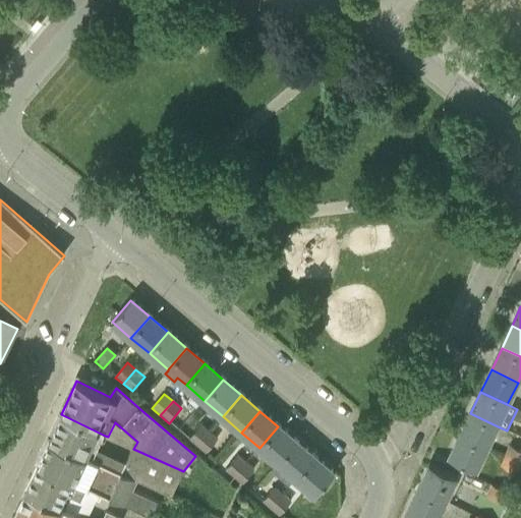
[(460,436),(486,449),(498,426),(470,413),(460,436)]
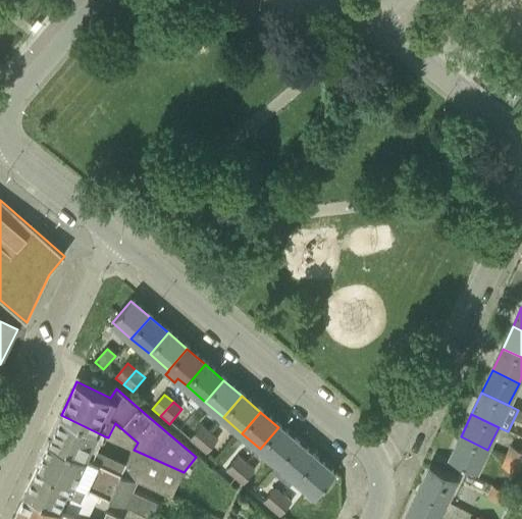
[(184,472),(134,450),(125,465),(98,452),(105,436),(61,415),(49,442),(93,462),(98,464),(111,470),(120,475),(139,483),(171,499),(184,472)]
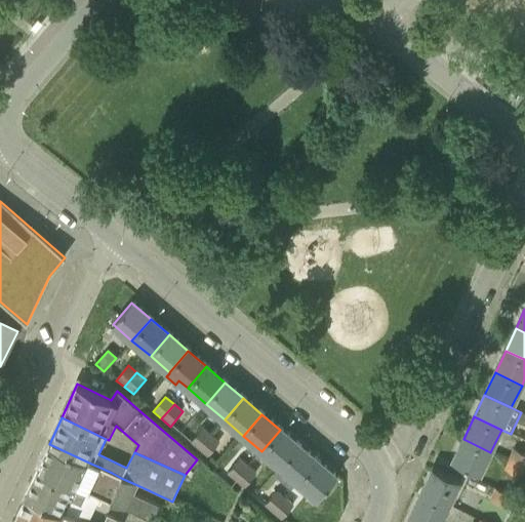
[(190,443),(198,450),(210,436),(202,429),(190,443)]
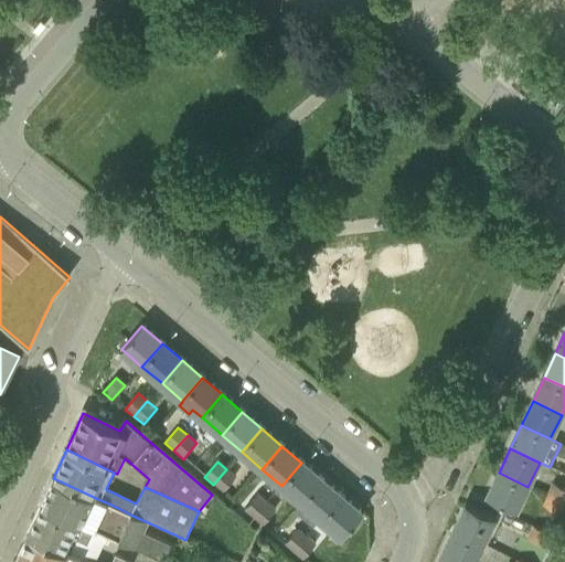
[(281,486),(301,504),(321,479),(301,463),(281,486)]
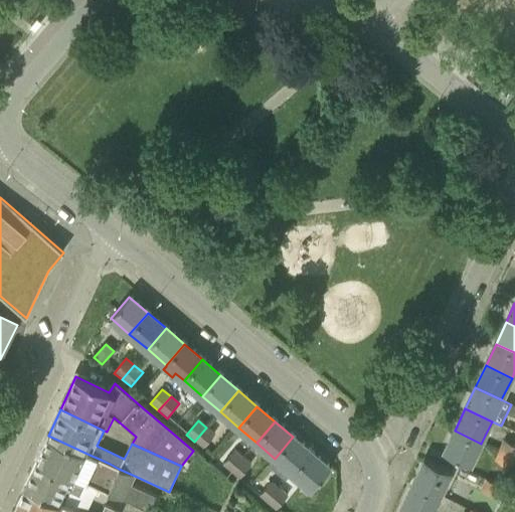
[(194,442),(202,450),(215,435),(206,428),(194,442)]
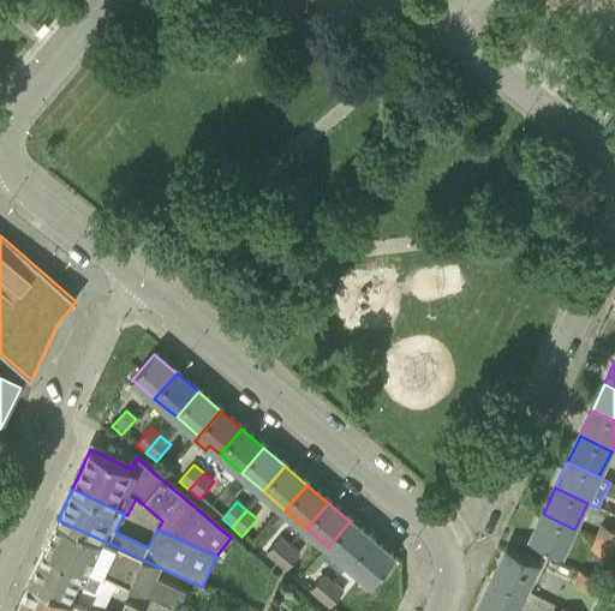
[(574,529),(543,514),(531,540),(562,555),(574,529)]
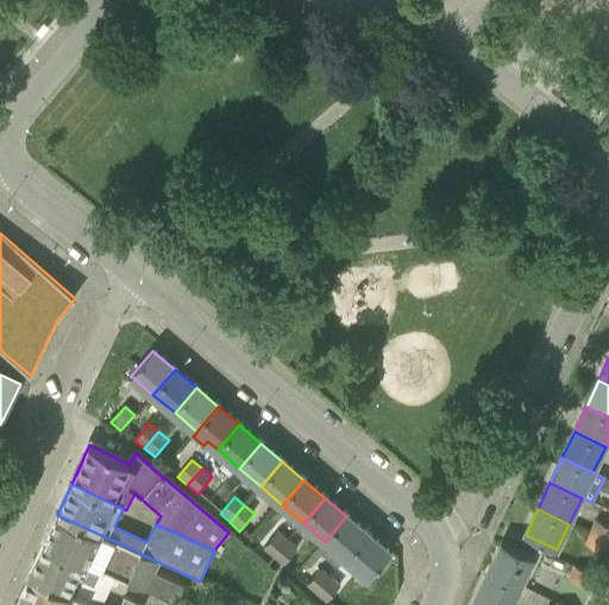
[(157,574),(162,563),(140,554),(130,548),(114,541),(108,539),(57,515),(44,544),(101,572),(173,604),(183,604),(190,590),(157,574)]
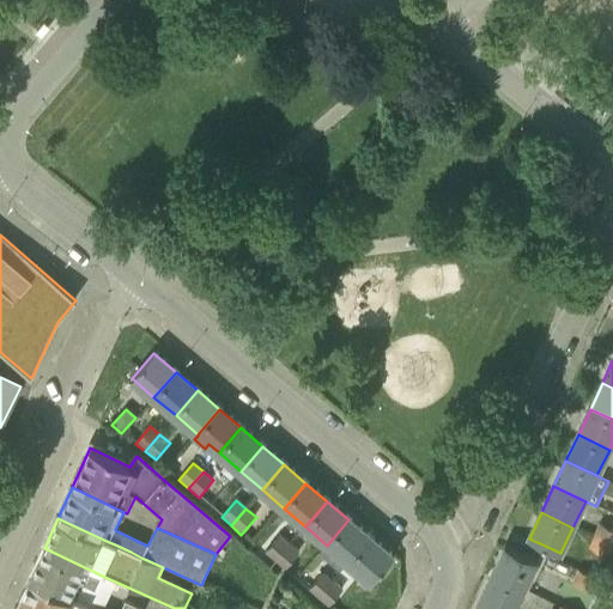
[(327,546),(349,564),(370,539),(349,519),(327,546)]
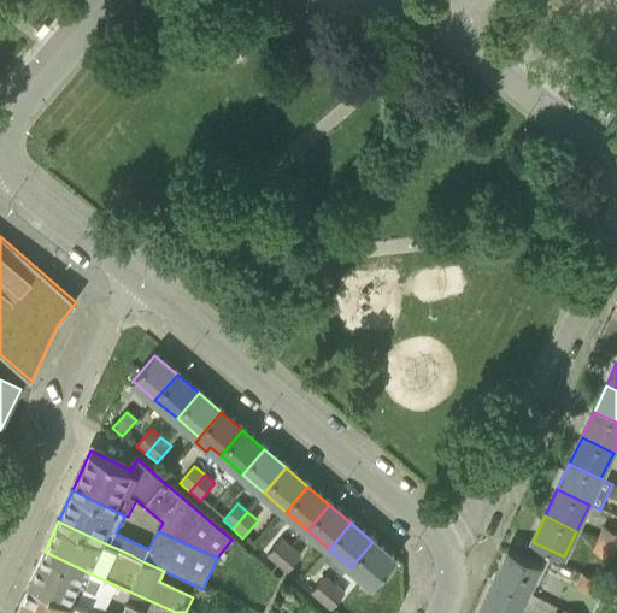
[(616,548),(616,534),(601,528),(597,540),(598,540),(616,548)]
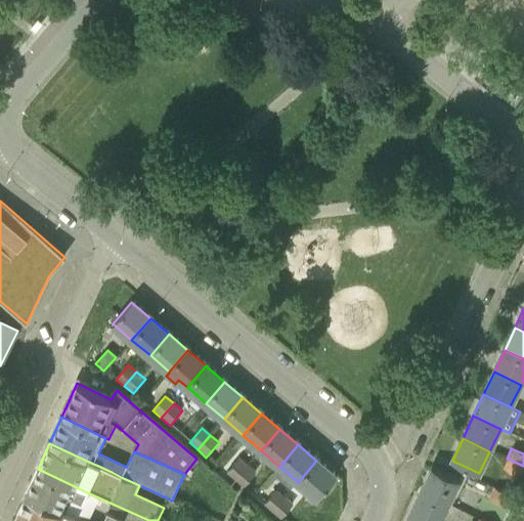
[(520,478),(523,468),(523,466),(508,459),(503,469),(520,478)]
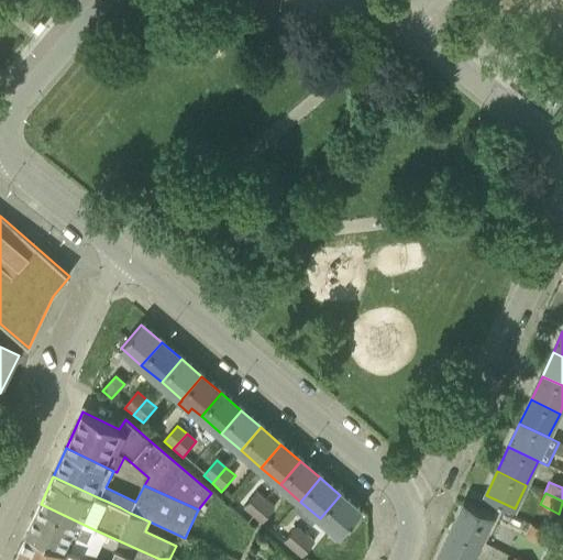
[(243,509),(252,517),(265,502),(256,494),(243,509)]
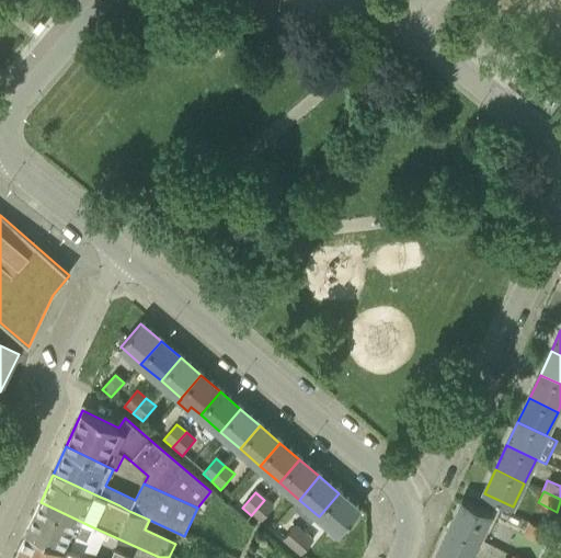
[(339,493),(319,516),(340,533),(359,510),(339,493)]
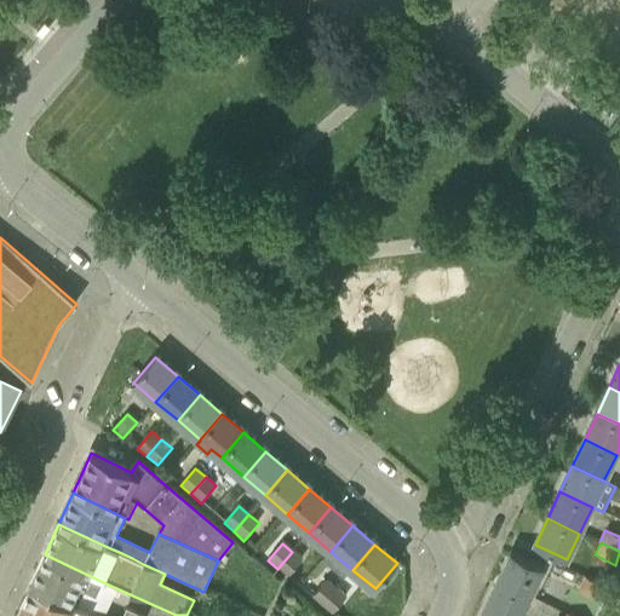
[(277,569),(288,577),(303,560),(292,552),(277,569)]
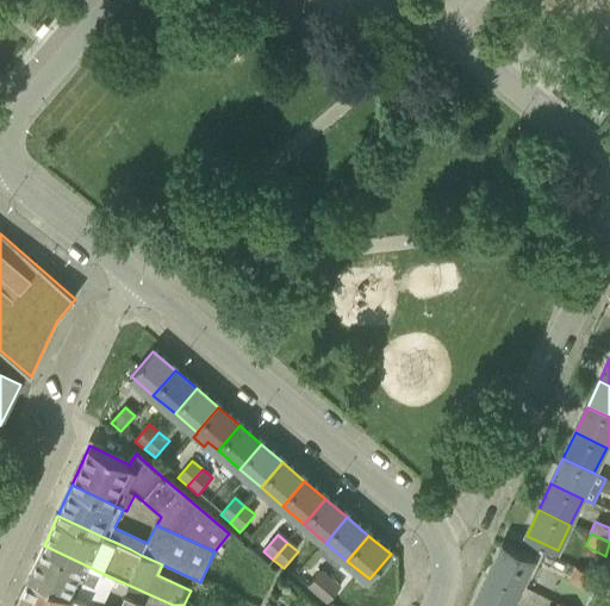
[(94,588),(101,573),(44,545),(29,576),(76,598),(83,583),(94,588)]
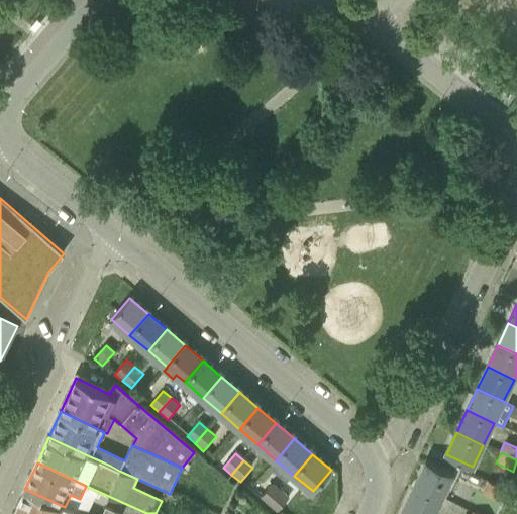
[(415,486),(441,498),(452,475),(426,463),(415,486)]
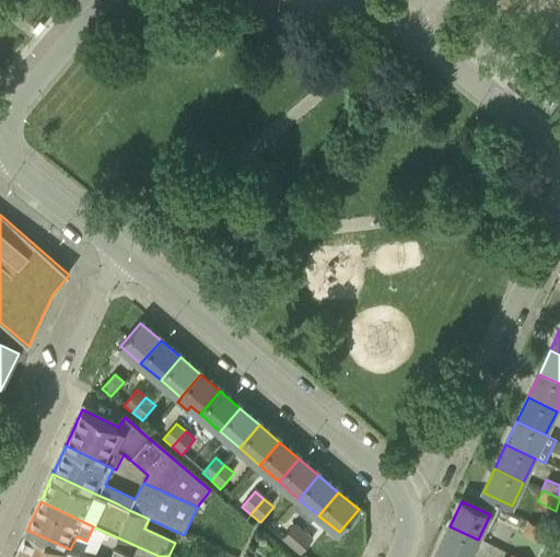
[(522,533),(540,543),(546,531),(527,522),(522,533)]
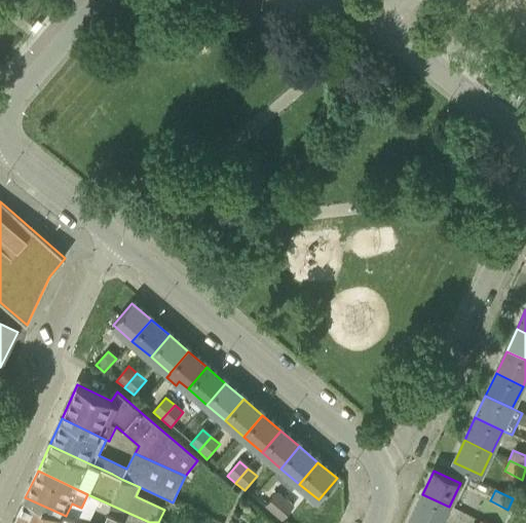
[(264,507),(273,515),(285,500),(276,493),(264,507)]
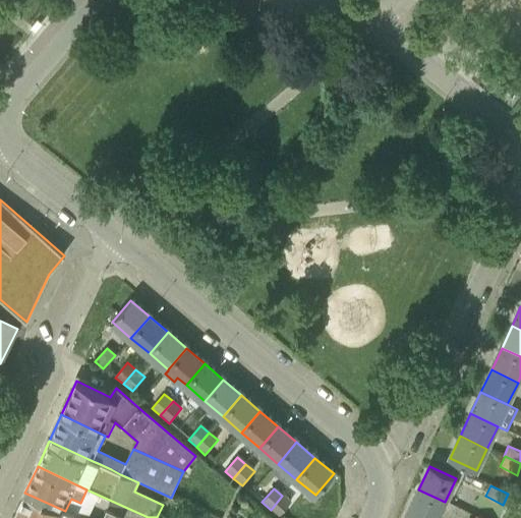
[(407,513),(417,517),(438,517),(445,502),(418,490),(407,513)]
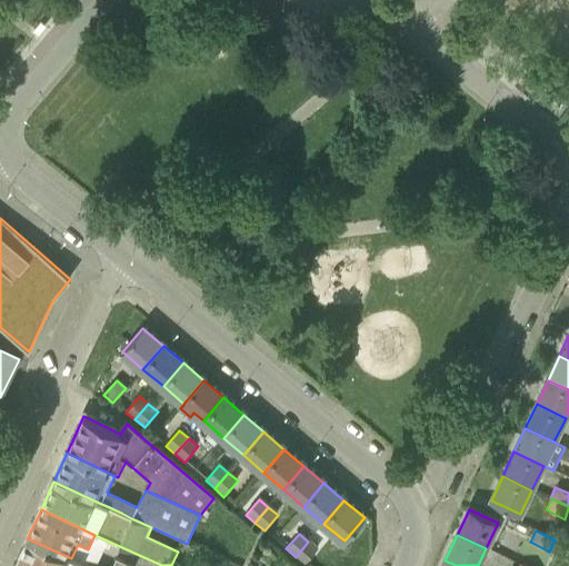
[(88,565),(71,558),(27,538),(15,565),(88,565)]
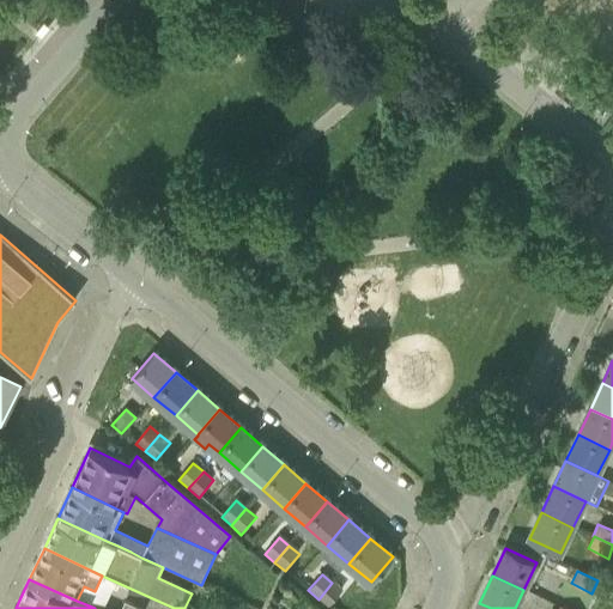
[(319,600),(328,608),(343,591),(332,583),(319,600)]
